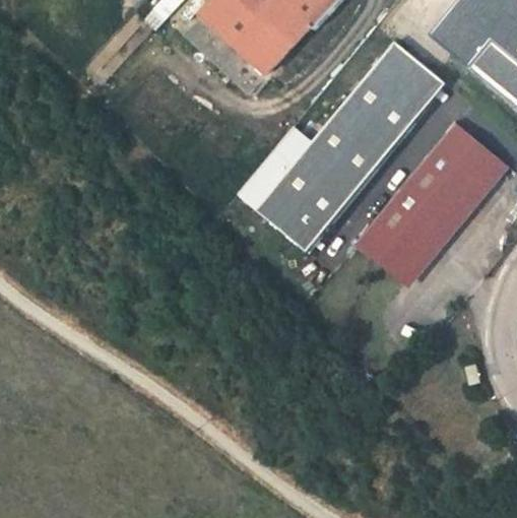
[(293,45),(244,0),(212,0),(182,34),(247,93),(293,45)]
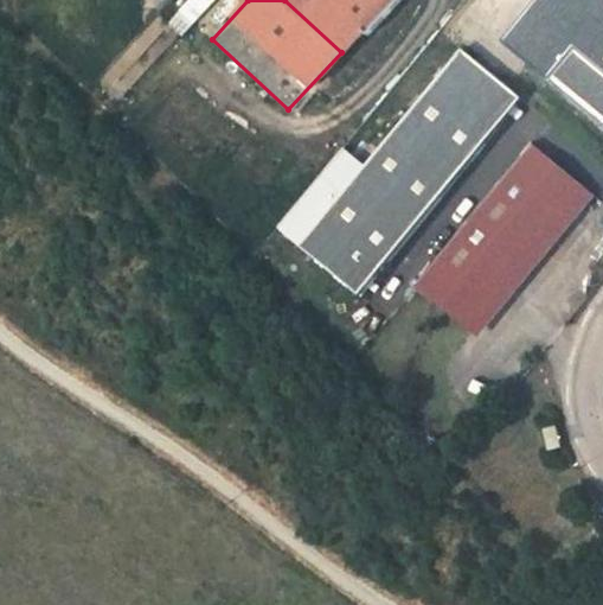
[(284,0),(341,52),(361,31),(365,34),(397,0),(284,0)]
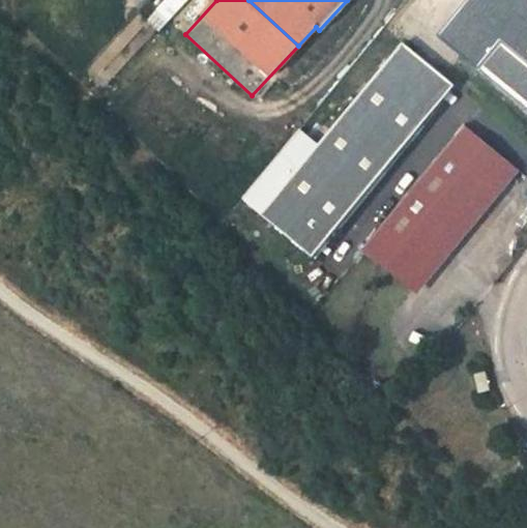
[(463,0),(435,36),(526,111),(526,0),(463,0)]
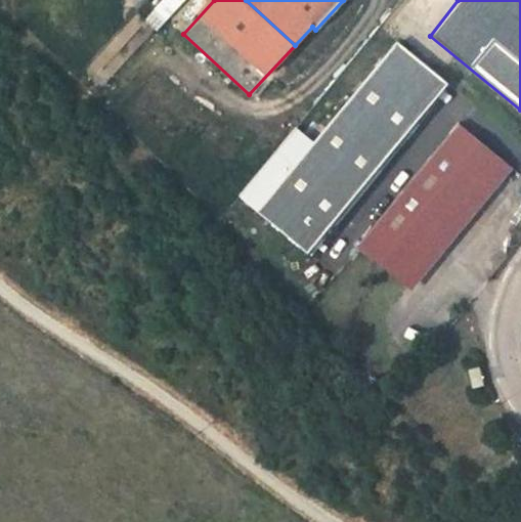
[(436,73),(397,41),(295,166),(258,211),(309,253),(417,122),(404,112),(436,73)]
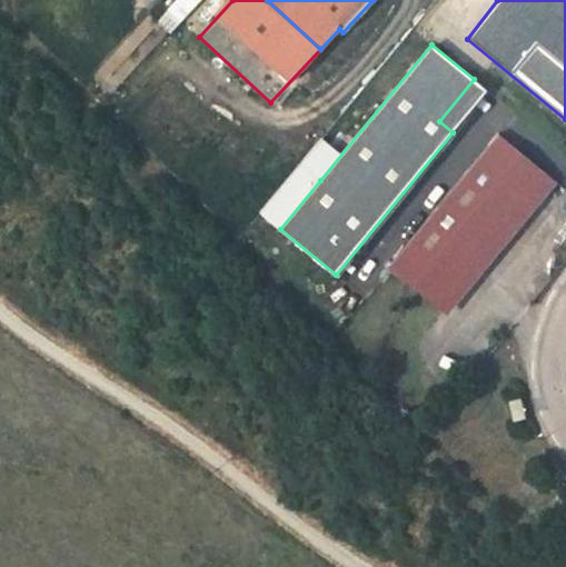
[(453,132),(487,90),(474,79),(439,121),(453,132)]
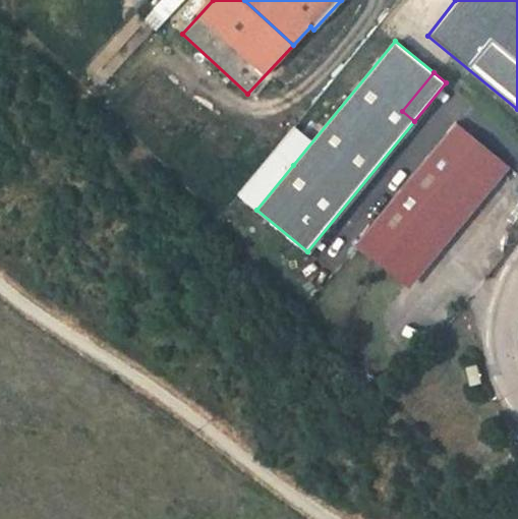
[(403,280),(502,161),(454,121),(356,241),(403,280)]
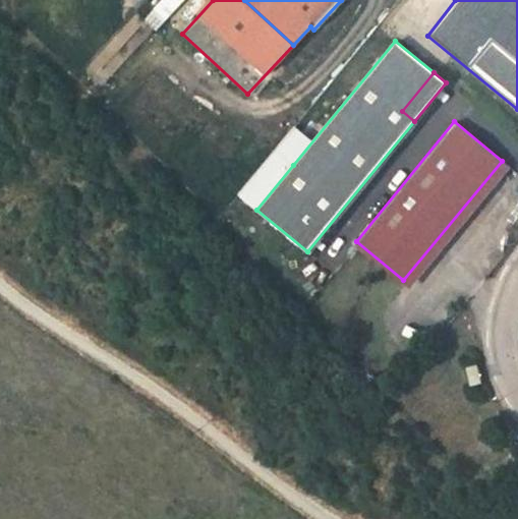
[(256,210),(293,165),(275,150),(238,194),(256,210)]
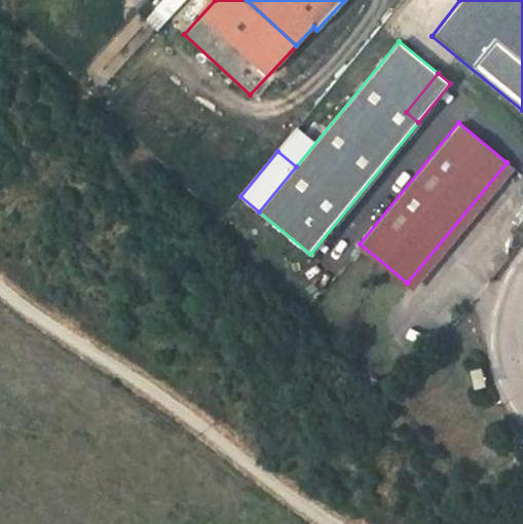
[(484,385),(479,368),(469,370),(473,388),(484,385)]
